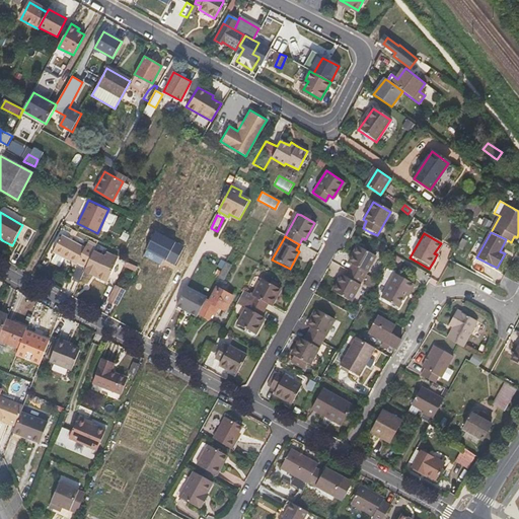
[(85,268),(92,251),(94,246),(87,243),(85,248),(62,237),(53,254),(77,266),(77,265),(85,268)]
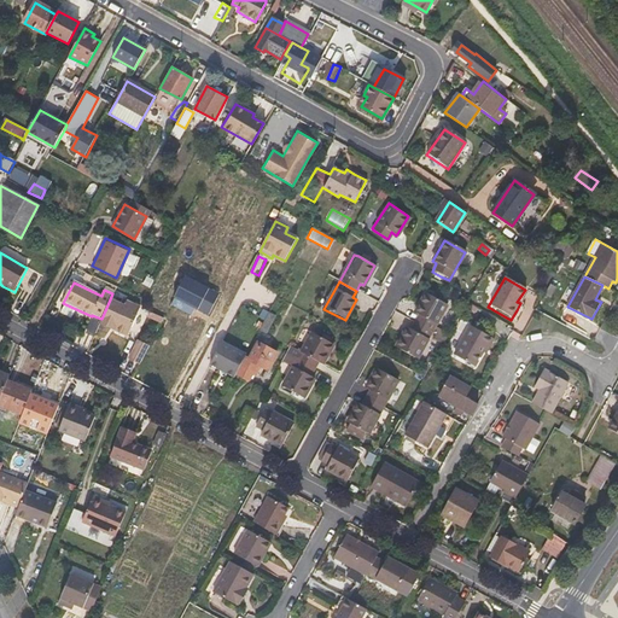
[(432,332),(448,305),(426,292),(415,313),(419,315),(415,322),(432,332)]
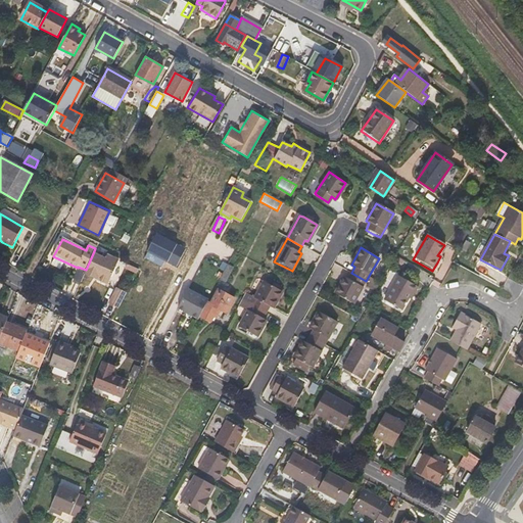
[(106,285),(117,260),(105,254),(103,258),(93,253),(86,270),(83,274),(96,280),(97,281),(106,285)]
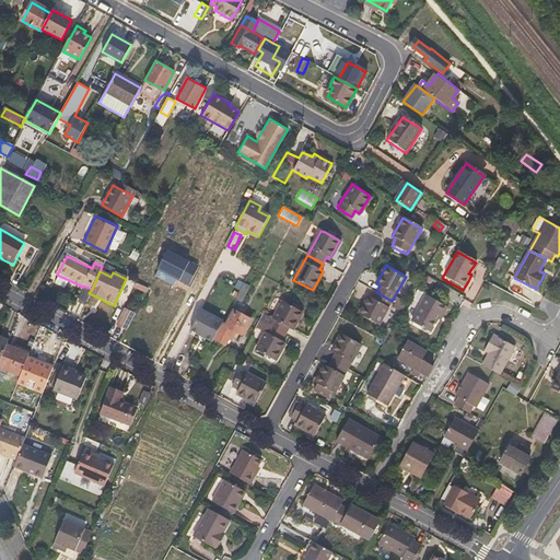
[(146,292),(147,289),(135,282),(133,287),(146,292)]
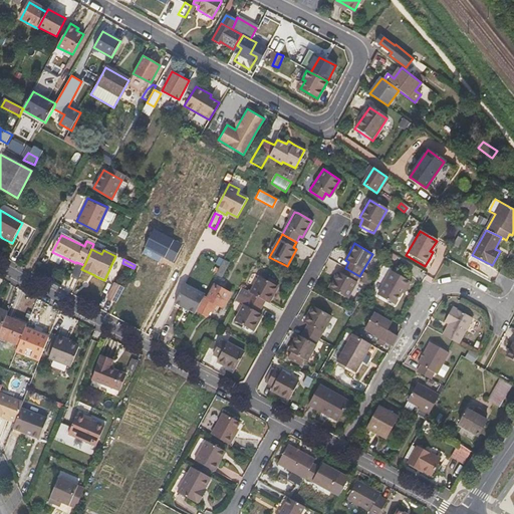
[(221,278),(228,264),(228,263),(222,260),(215,275),(221,278)]
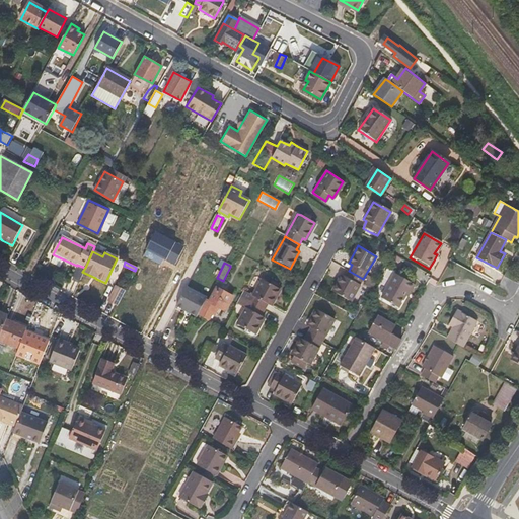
[(351,301),(363,279),(349,271),(348,273),(346,276),(343,274),(341,276),(334,290),(332,291),(336,293),(351,301)]
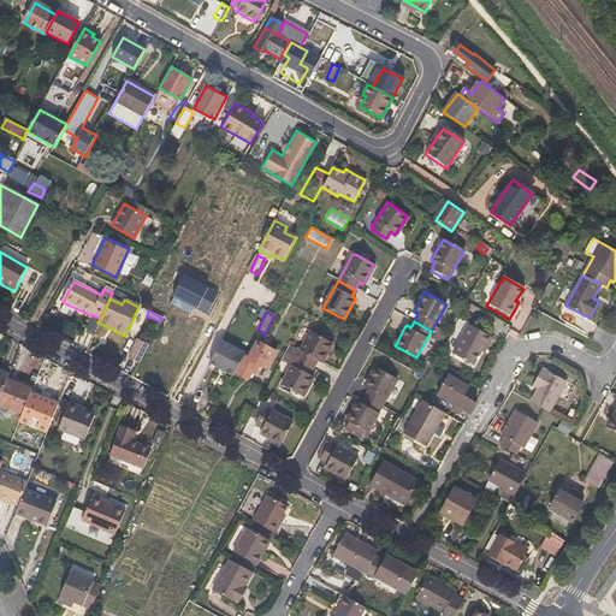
[(484,354),(491,339),(487,337),(467,326),(451,355),(472,367),(480,351),(484,354)]
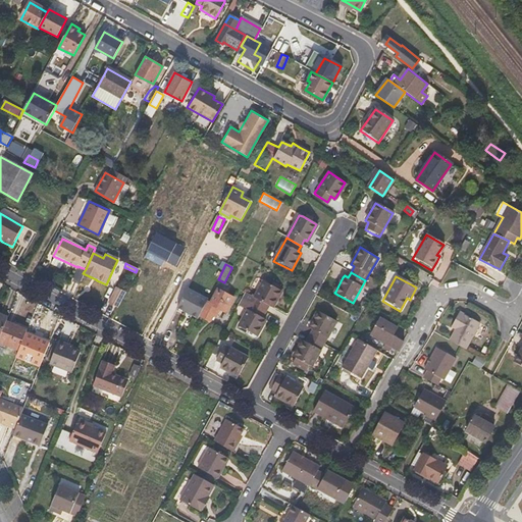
[(272,308),(281,292),(263,282),(254,299),(244,293),(241,299),(249,303),(265,312),(268,306),(272,308)]
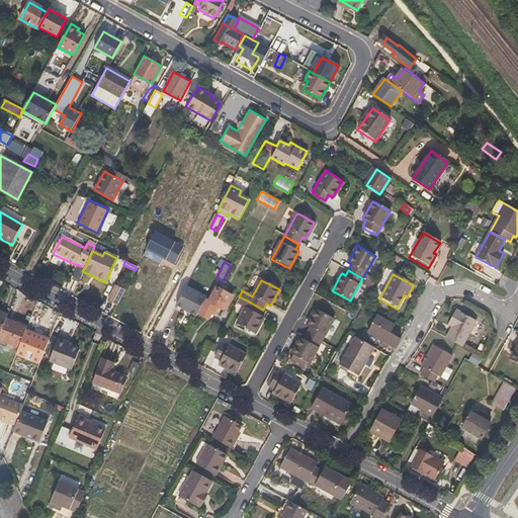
[(117,306),(124,290),(115,286),(108,301),(117,306)]
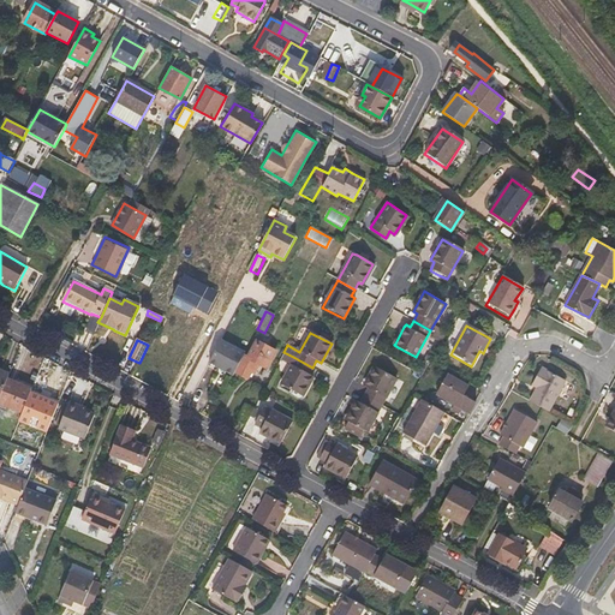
[(233,376),(244,353),(220,340),(208,363),(216,368),(218,366),(225,370),(225,372),(233,376)]
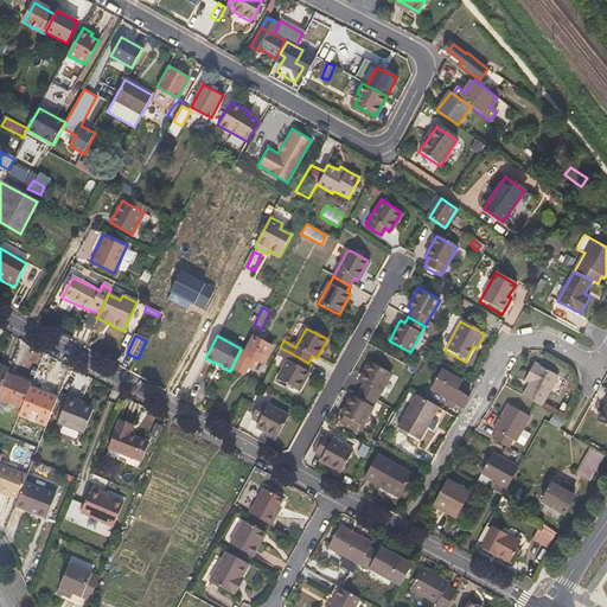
[(261,363),(270,346),(253,337),(251,338),(248,345),(243,353),(241,352),(232,368),(243,374),(247,366),(251,368),(255,360),(261,363)]
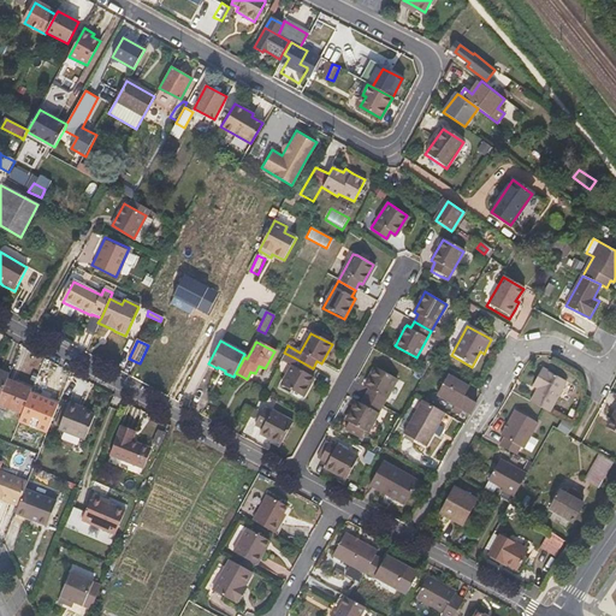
[(313,378),(309,377),(313,368),(294,357),(284,353),(280,361),(291,367),(282,386),(302,398),(313,378)]
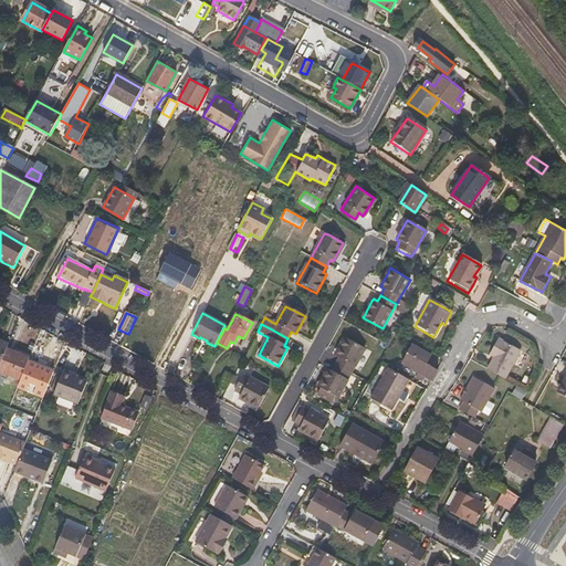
[(39,354),(43,342),(37,338),(32,350),(39,354)]
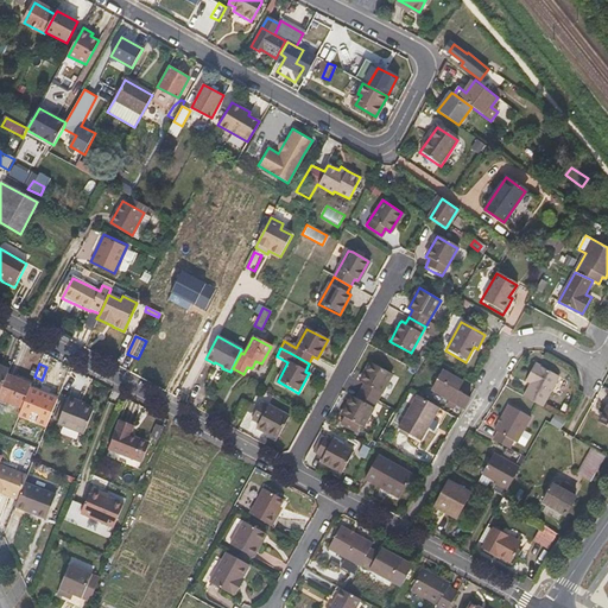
[(391,374),(387,372),(380,368),(371,363),(362,378),(360,381),(365,385),(361,392),(377,400),(391,374)]
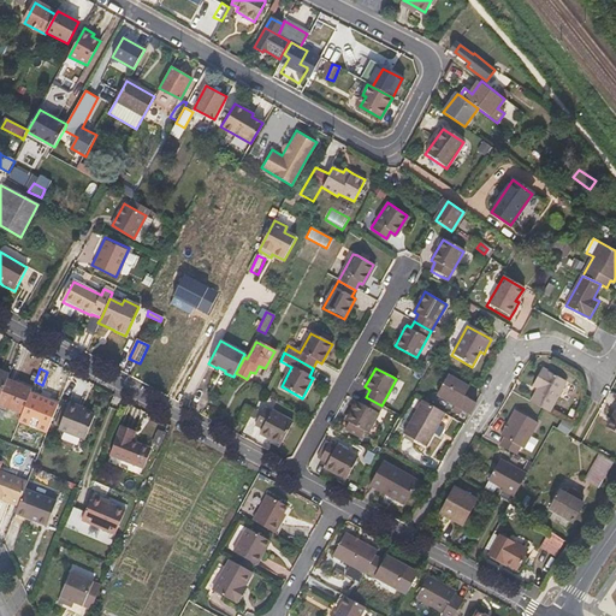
[(543,368),(535,380),(532,386),(538,389),(531,403),(549,413),(567,381),(543,368)]
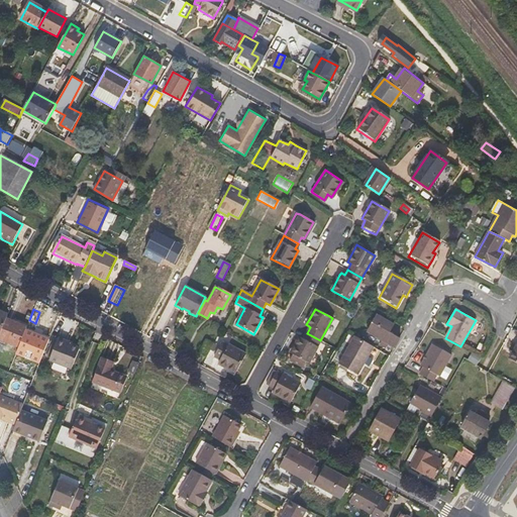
[(389,333),(393,327),(376,317),(368,332),(391,345),(394,347),(399,338),(389,333)]
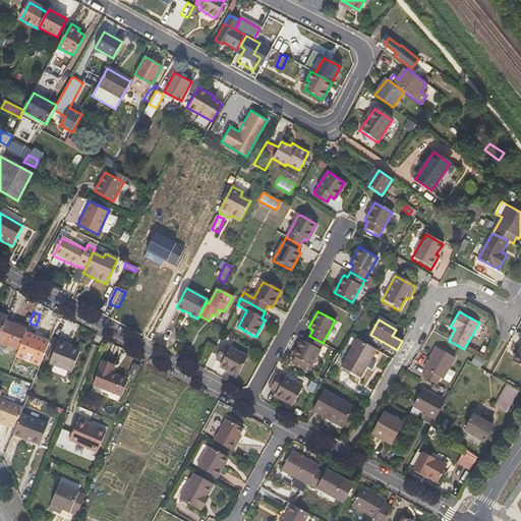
[(0,340),(18,348),(25,332),(26,330),(6,321),(0,334),(0,340)]
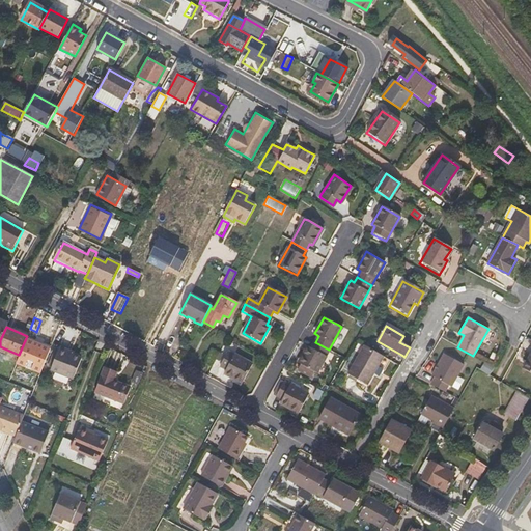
[(43,365),(50,348),(26,338),(19,355),(43,365)]
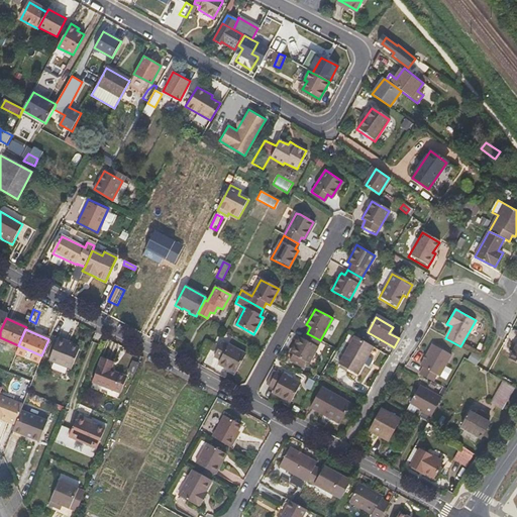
[(307,364),(320,340),(307,333),(303,339),(299,337),(290,353),(292,355),(289,360),(302,368),(305,363),(307,364)]
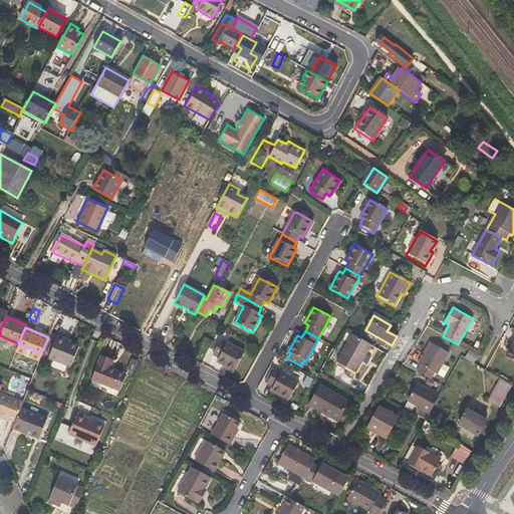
[(354,372),(370,345),(351,334),(335,361),(354,372)]
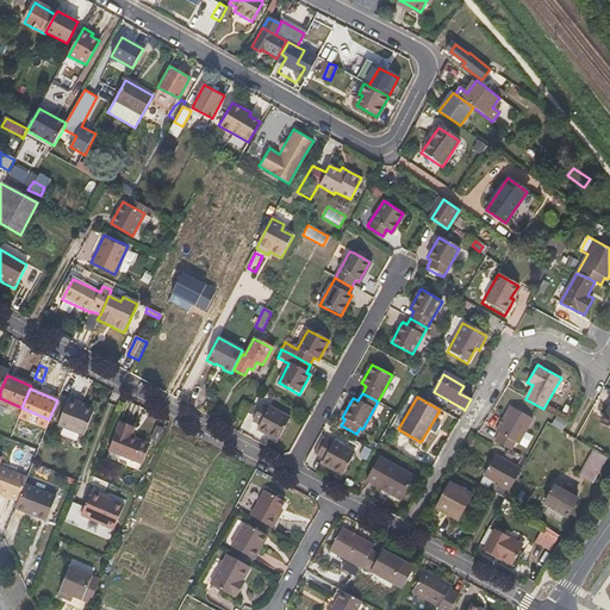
[(83,436),(93,412),(78,405),(79,403),(68,398),(58,425),(83,436)]
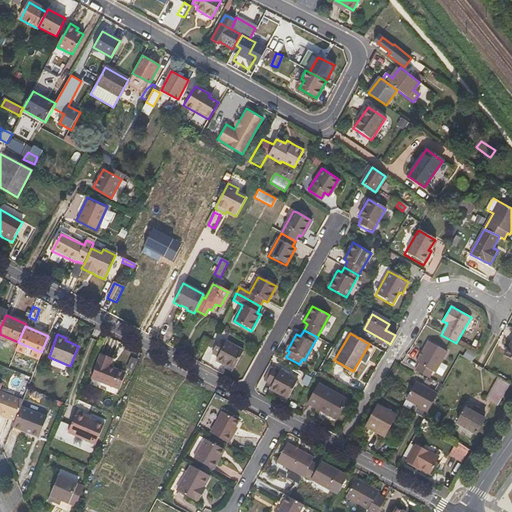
[(203,354),(211,340),(203,336),(196,350),(203,354)]
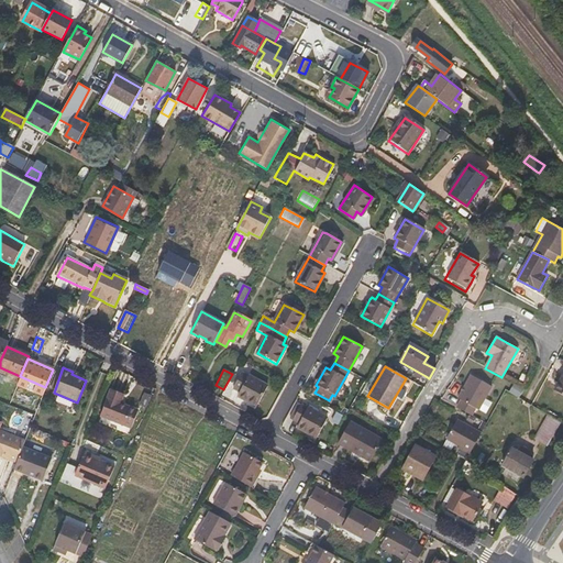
[(562,371),(556,383),(552,390),(562,396),(562,371)]
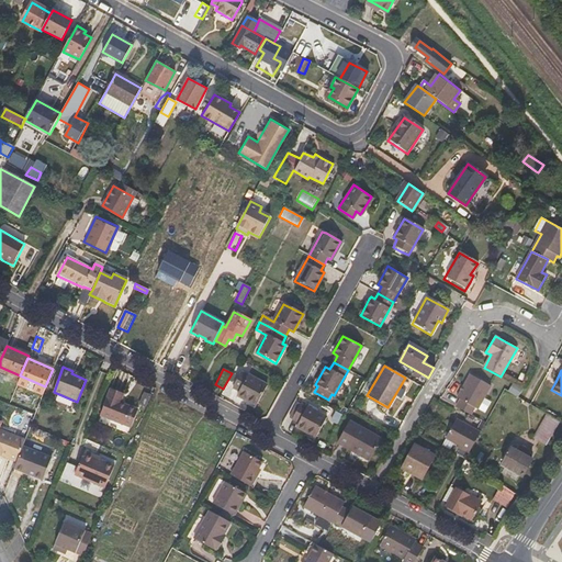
[(267,388),(251,379),(240,373),(232,389),(238,392),(237,396),(256,407),(267,388)]
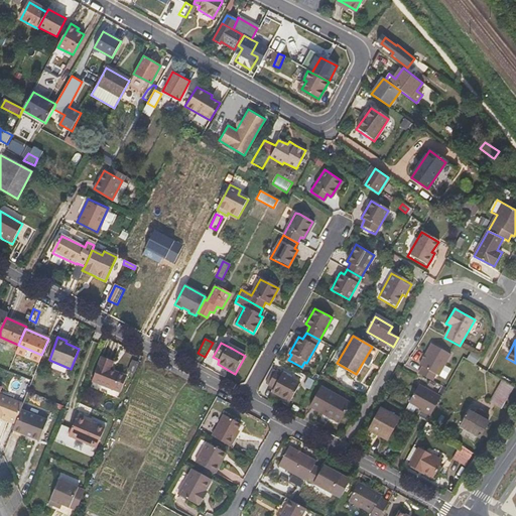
[(438,377),(450,354),(430,344),(418,367),(421,368),(418,374),(432,381),(434,378),(435,376),(438,377)]
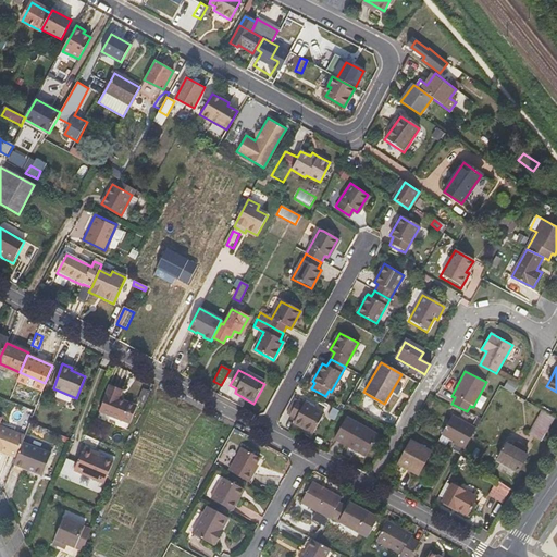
[(515,393),(519,384),(508,379),(505,388),(515,393)]
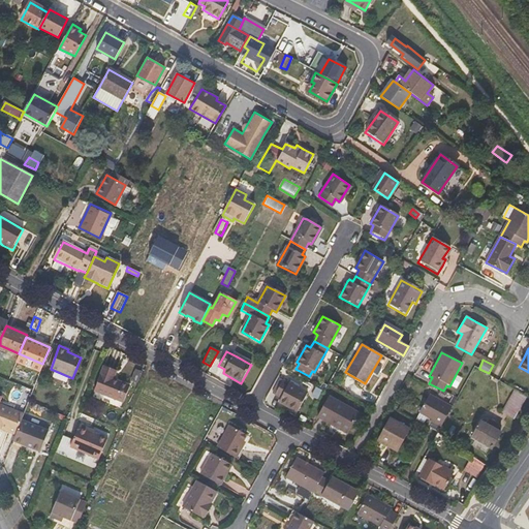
[(113,380),(115,373),(116,370),(103,366),(93,391),(122,403),(129,386),(113,380)]
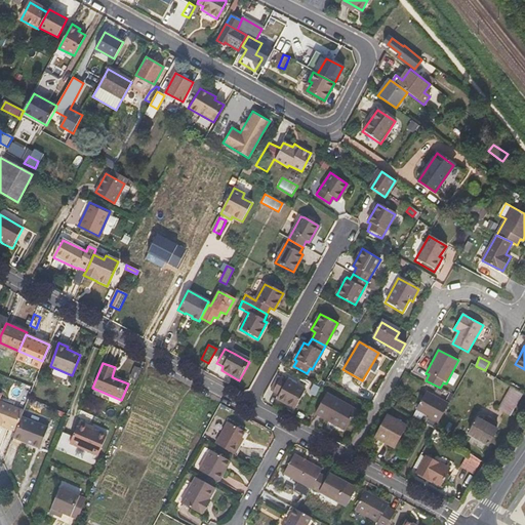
[(131,376),(136,378),(142,369),(135,366),(131,376)]
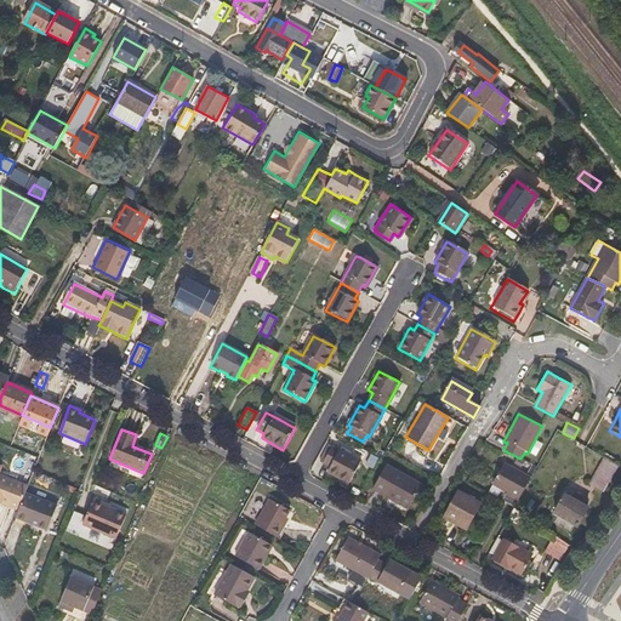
[(348,484),(360,462),(332,446),(323,465),(329,468),(326,473),(348,484)]
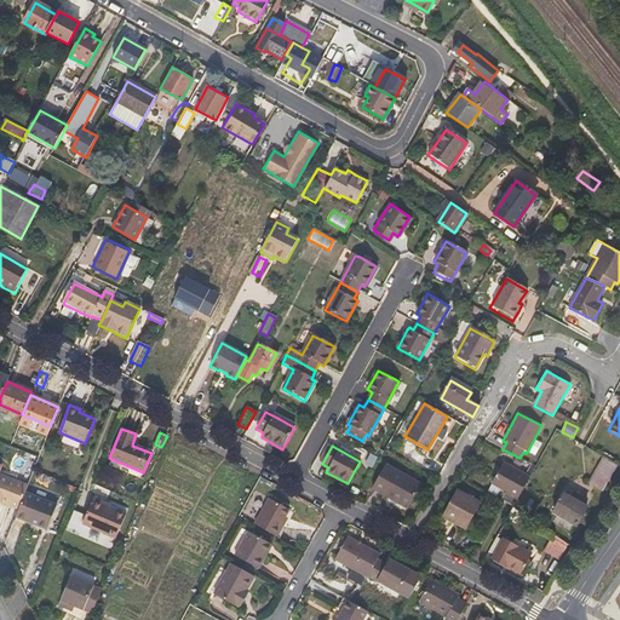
[(593,487),(601,491),(609,478),(615,466),(601,458),(586,482),(593,487)]
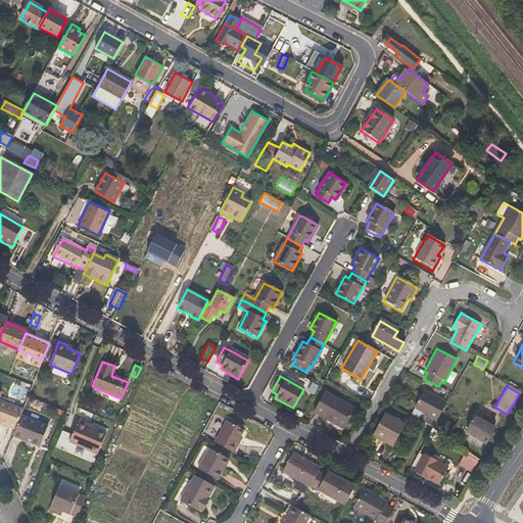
[(435,422),(446,401),(424,388),(414,408),(424,414),(427,415),(426,417),(435,422)]
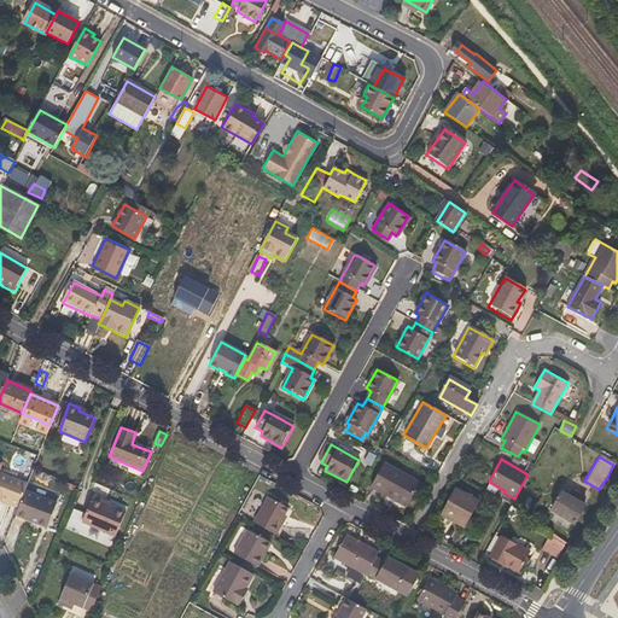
[(406,505),(419,483),(392,468),(383,464),(369,488),(384,495),(385,494),(404,505),(406,505)]
